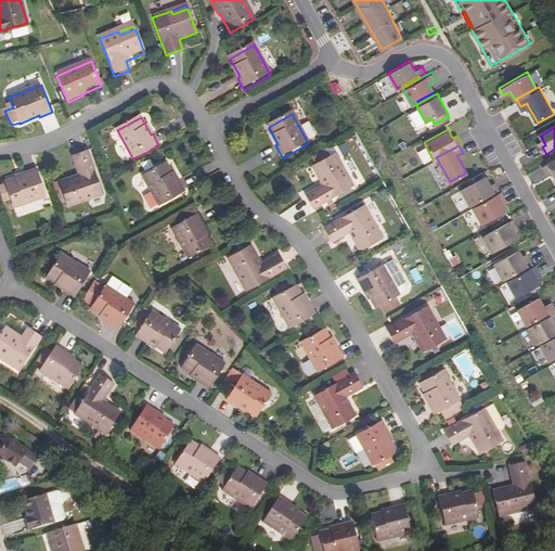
[(104,195),(89,152),(74,157),(80,176),(61,183),(69,208),(104,195)]
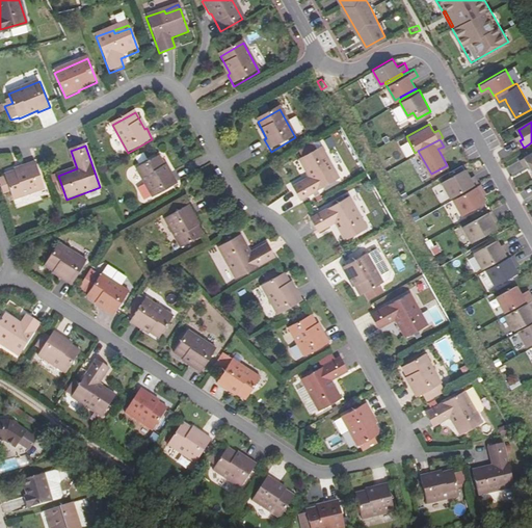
[(339,180),(322,150),(299,162),(309,179),(293,189),(300,202),(339,180)]
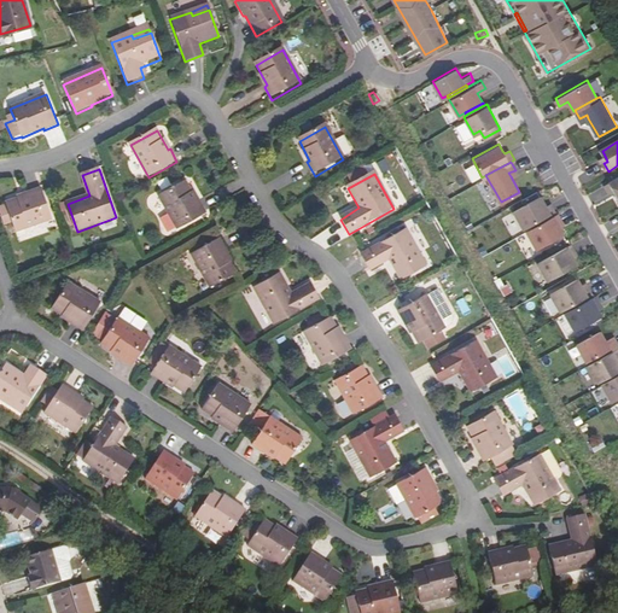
[(617,180),(607,186),(612,194),(616,192),(617,196),(617,180)]
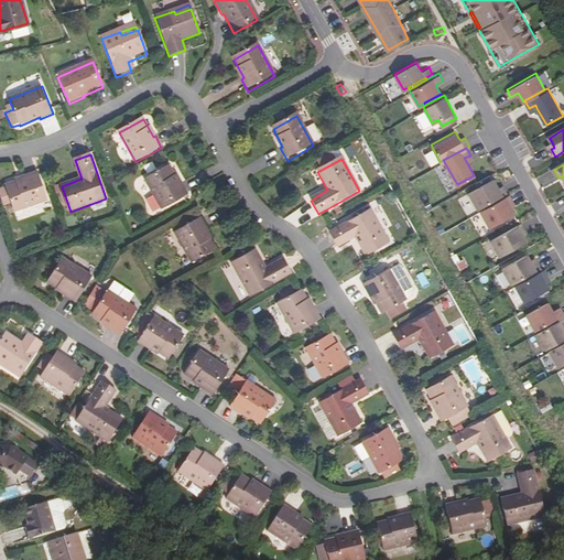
[(179,184),(169,167),(144,180),(161,211),(187,195),(181,183),(179,184)]
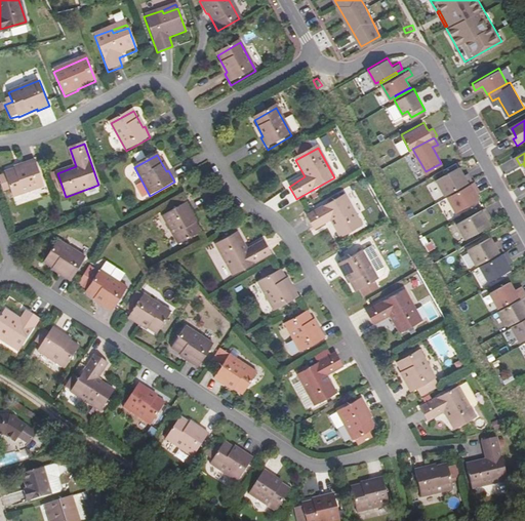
[(0,176),(0,179),(3,189),(10,187),(11,189),(14,197),(45,187),(36,161),(24,165),(25,166),(6,173),(7,174),(0,176)]
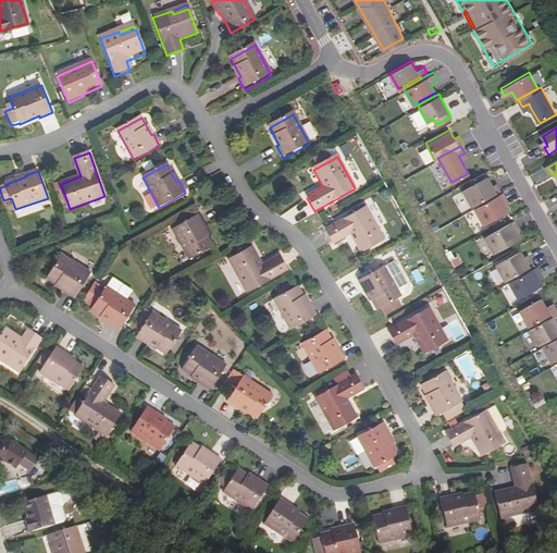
[(492,184),(486,175),(462,188),(471,205),(480,200),(496,192),(500,189),(496,182),(492,184)]
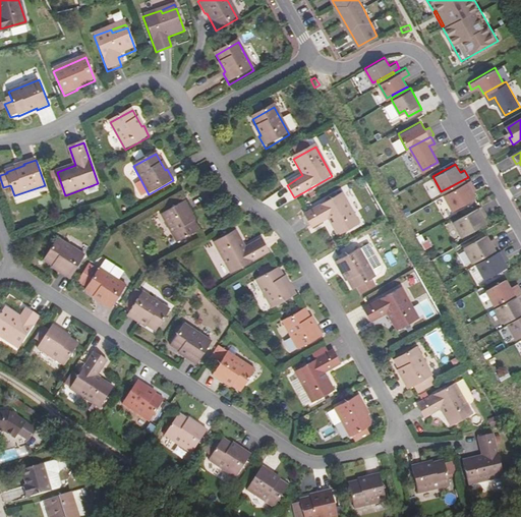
[(474,185),(470,178),(465,181),(450,189),(444,193),(452,209),(474,196),(471,190),(470,187),(474,185)]
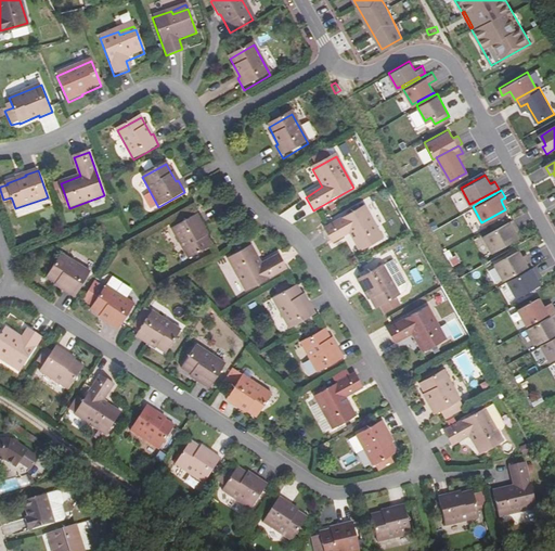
[(495,193),(494,191),(478,200),(479,202),(495,193)]
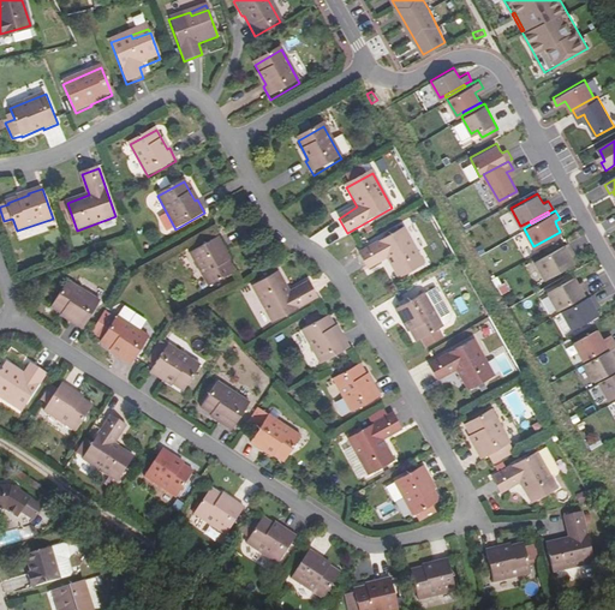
[(424,264),(404,228),(359,253),(368,269),(387,259),(398,279),(424,264)]
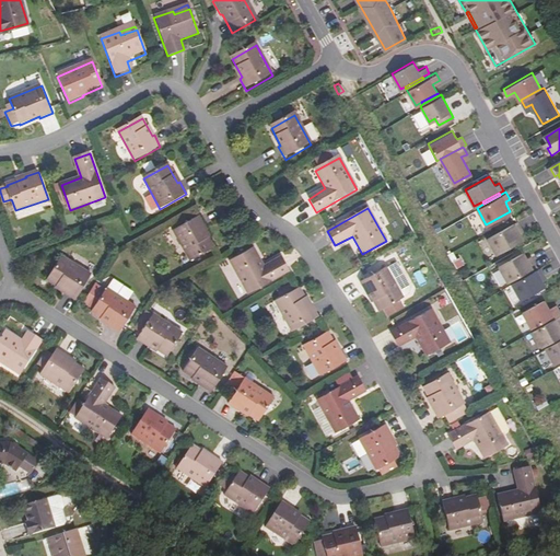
[(206,229),(200,217),(173,232),(189,263),(213,248),(203,230),(206,229)]
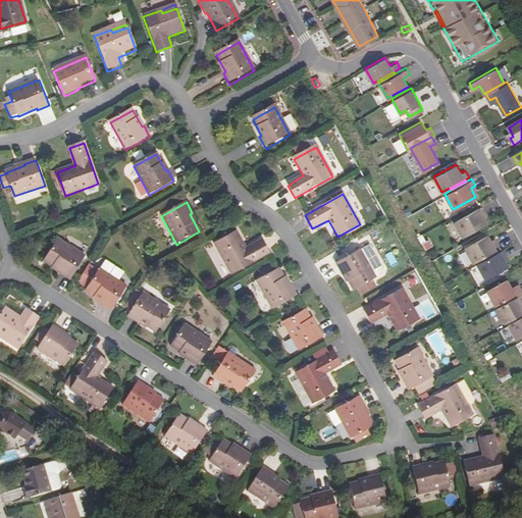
[(485,212),(481,205),(454,220),(462,236),(486,222),(483,216),(482,213),(485,212)]
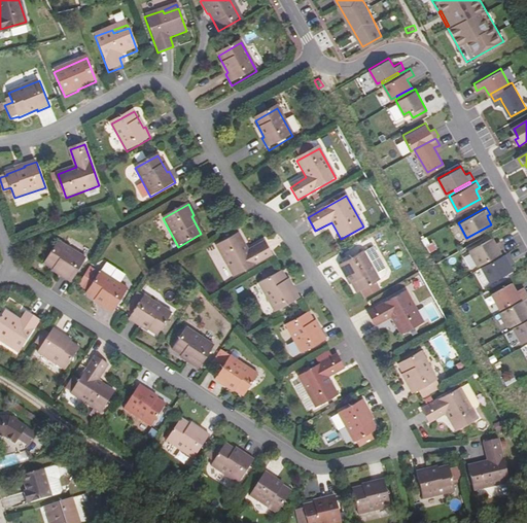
[(233,278),(272,255),(265,242),(248,251),(239,234),(216,246),(233,278)]
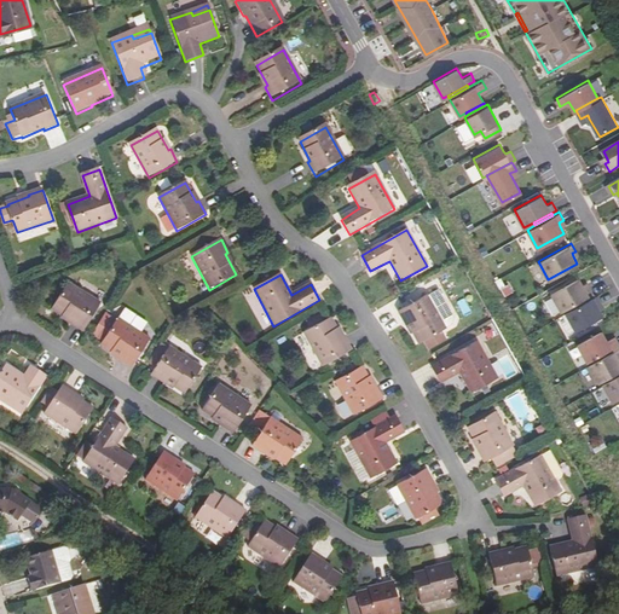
[(580,284),(577,277),(550,293),(561,311),(570,306),(589,295),(593,293),(588,285),(583,288),(580,284)]
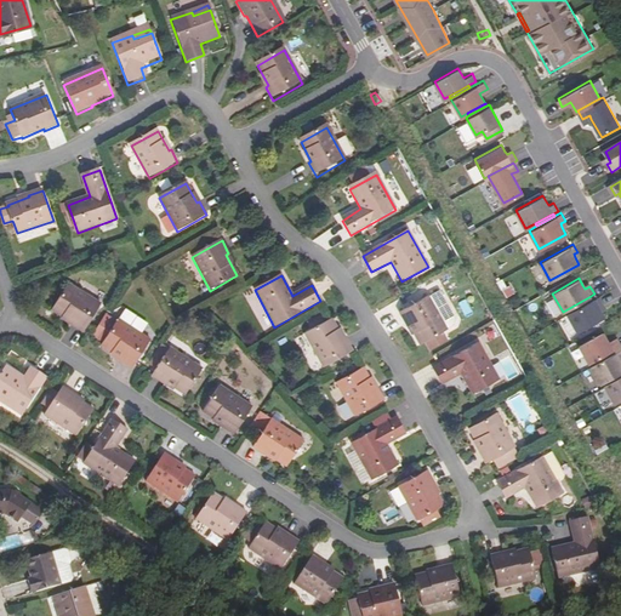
[(85,332),(103,304),(70,284),(53,309),(73,321),(72,324),(85,332)]
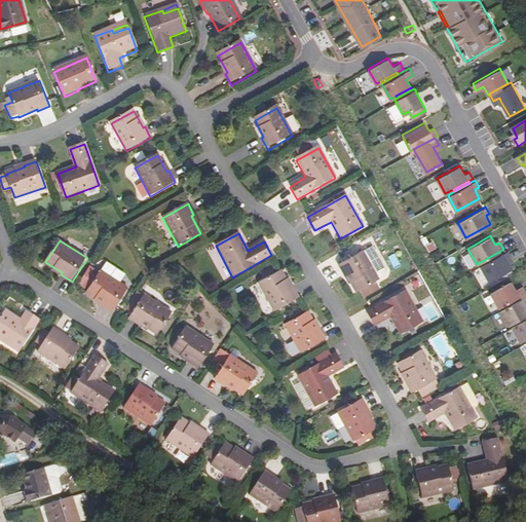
[(364,251),(378,278),(384,274),(385,270),(372,246),(364,251)]
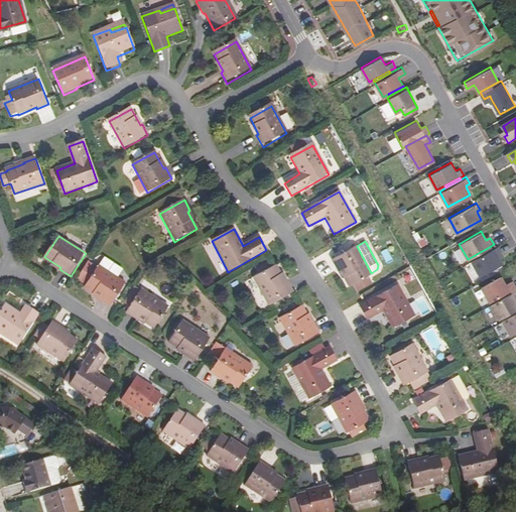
[(501,252),(497,245),(492,248),(476,257),(471,260),(480,275),(502,262),(499,257),(497,254),(501,252)]
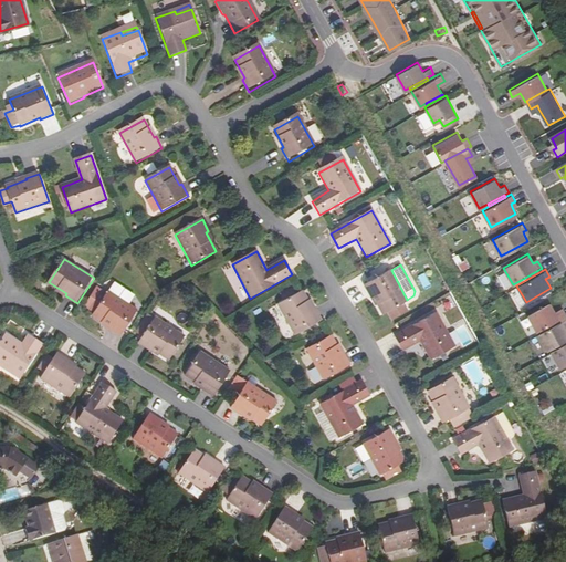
[(391,270),(390,270),(364,284),(370,297),(373,295),(383,313),(407,300),(391,270)]
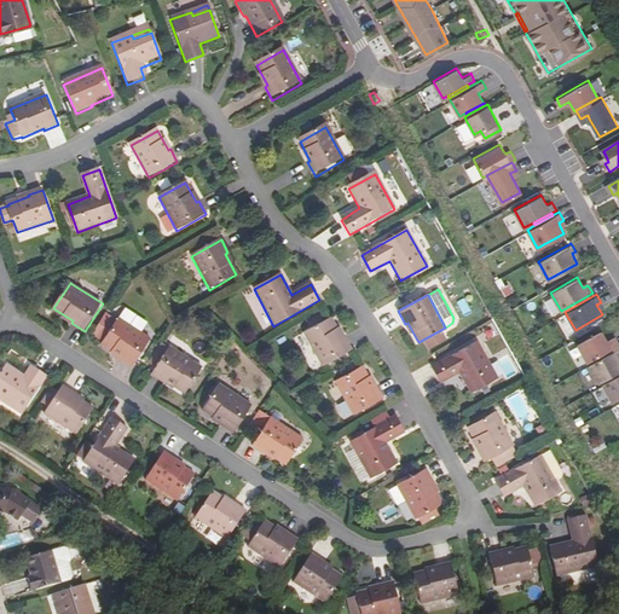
[(590,297),(589,295),(570,306),(571,308),(590,297)]
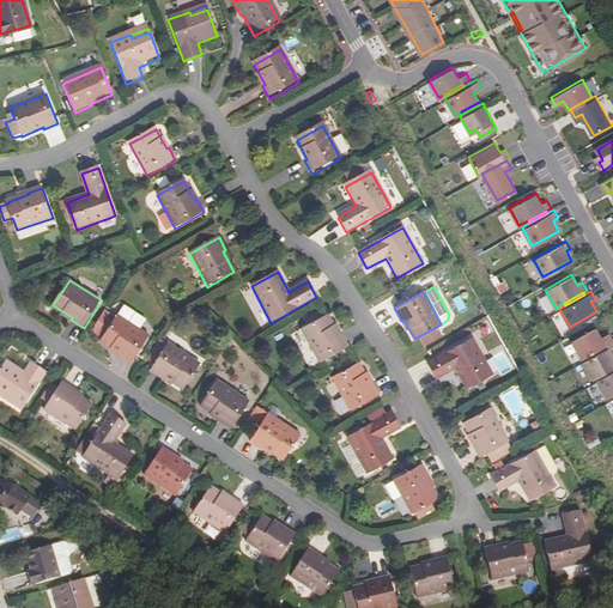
[(150,336),(119,315),(102,341),(121,353),(120,356),(132,364),(150,336)]
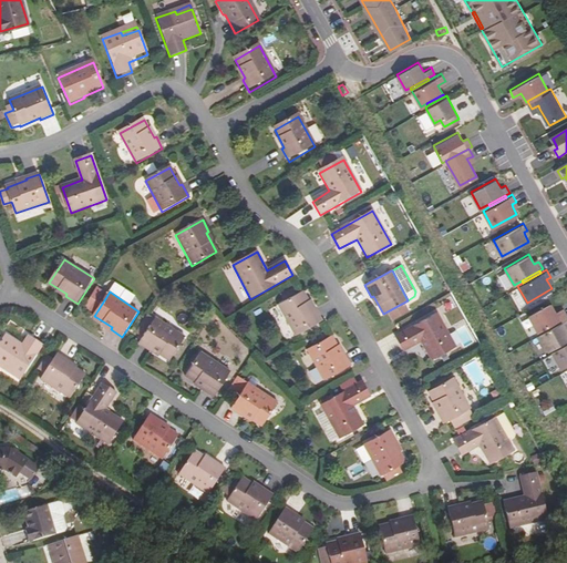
[(312,310),(302,292),(278,305),(295,336),(321,320),(315,309),(312,310)]
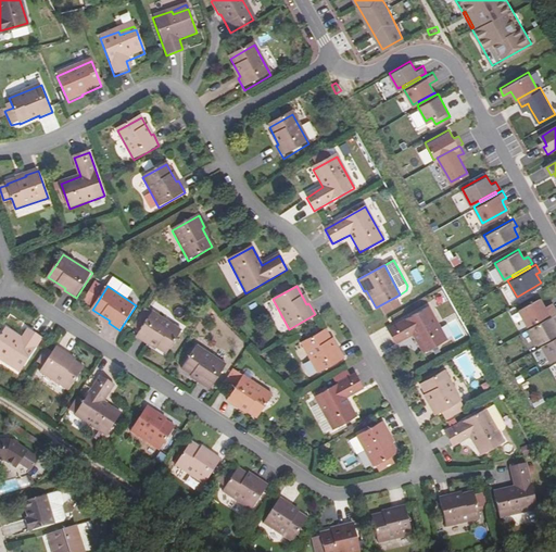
[(544,305),(540,297),(518,309),(527,325),(540,317),(555,309),(552,301),(544,305)]
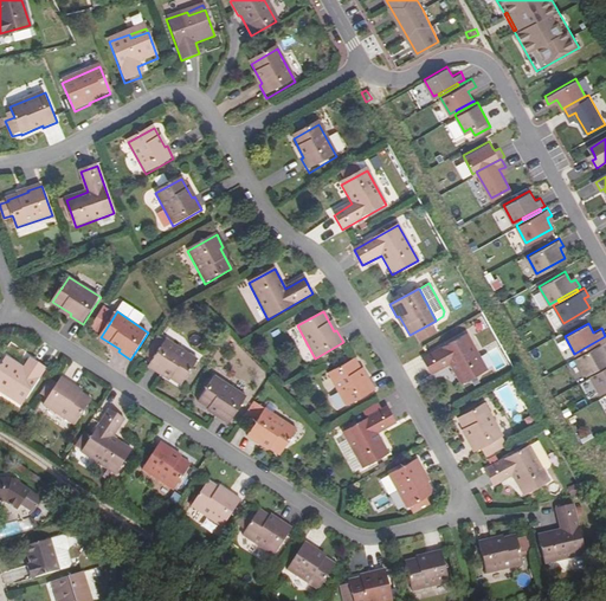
[(452,341),(421,359),(431,375),(450,364),(461,385),(487,369),(465,334),(463,335),(461,333),(451,338),(452,341)]
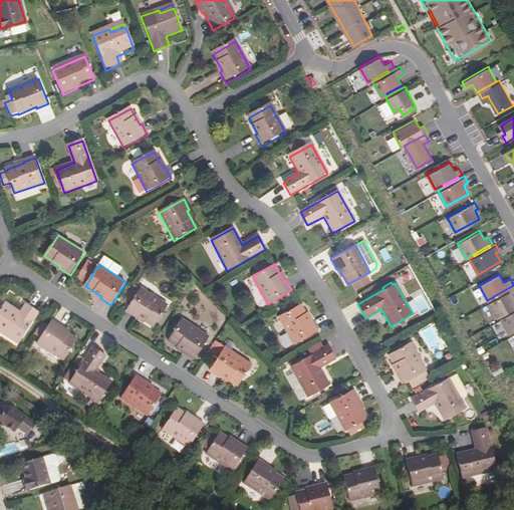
[(513,287),(513,285),(499,293),(500,295),(513,287)]
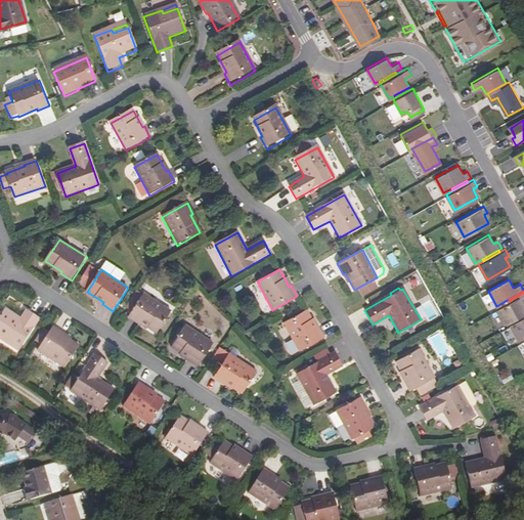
[(512,320),(523,313),(523,307),(522,304),(523,302),(523,293),(510,301),(497,308),(507,323),(512,320)]
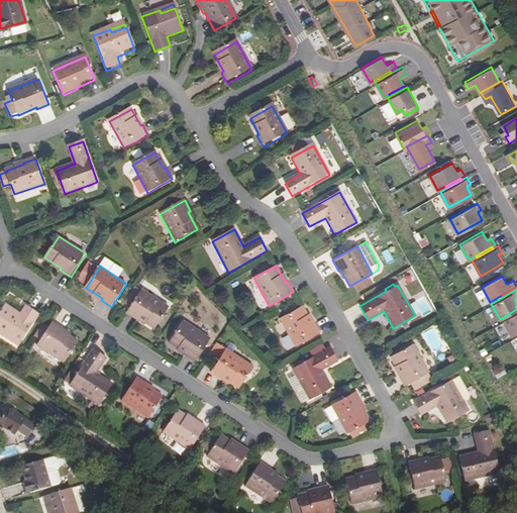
[(156,328),(170,307),(142,290),(127,313),(138,320),(140,318),(156,328)]
